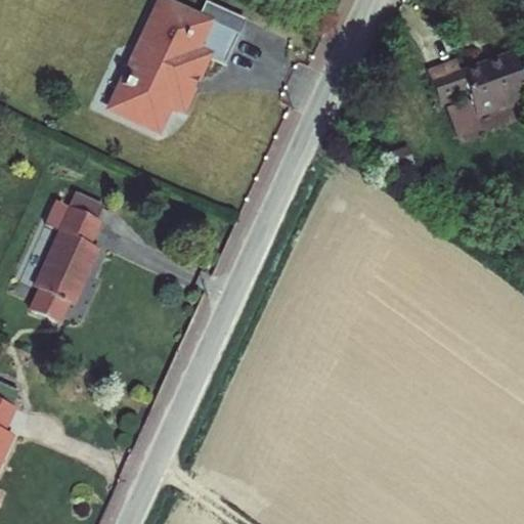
[(140,51),(113,112),(161,132),(173,106),(185,112),(201,80),(202,81),(212,58),(227,64),(241,35),(201,16),(198,23),(183,15),(184,12),(160,0),(137,49),(140,51)]
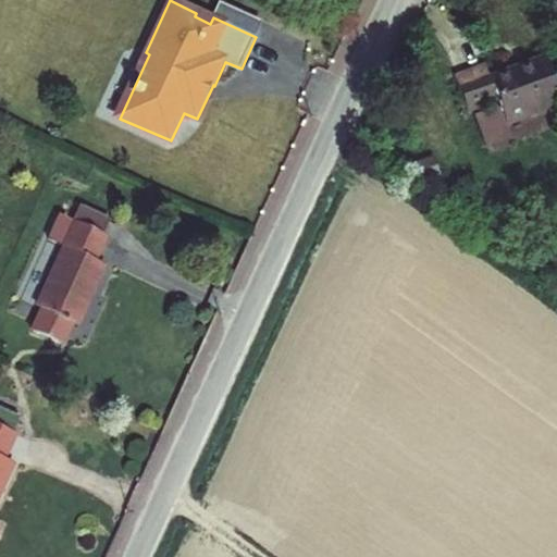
[(220,2),(213,17),(256,37),(262,22),(220,2)]
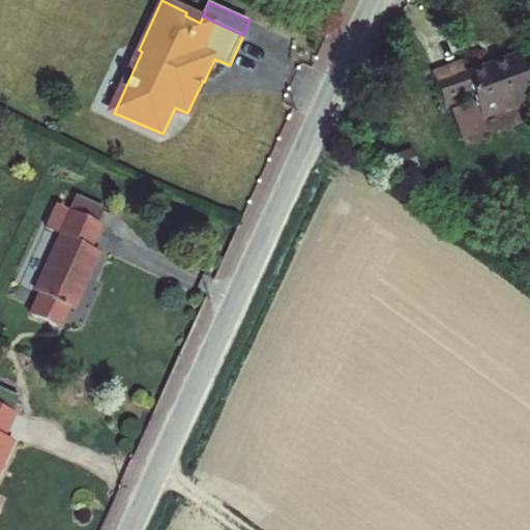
[(477,122),(529,102),(511,53),(460,74),(455,62),(428,74),(441,109),(468,98),(477,122)]
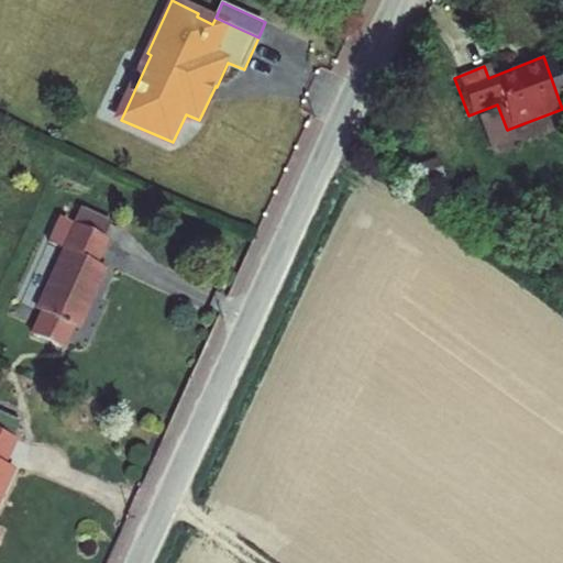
[(81,327),(108,271),(92,263),(101,245),(98,244),(68,231),(52,222),(36,216),(25,238),(41,244),(17,296),(81,327)]
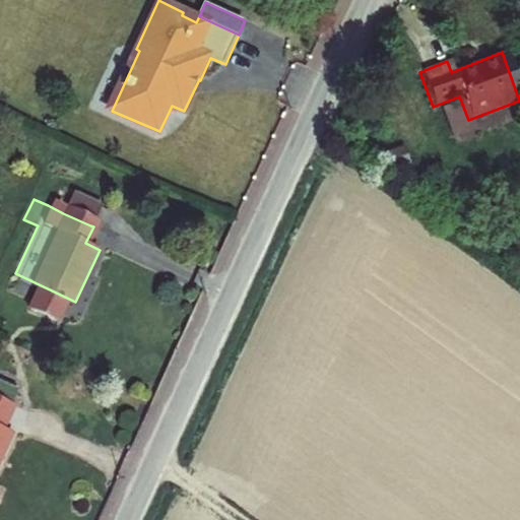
[(70,199),(63,213),(90,225),(98,211),(70,199)]
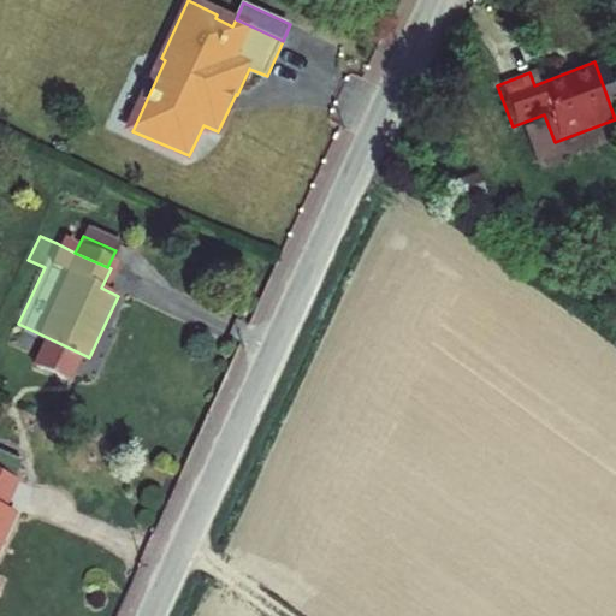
[(0,471),(16,475),(19,460),(0,455),(0,471)]
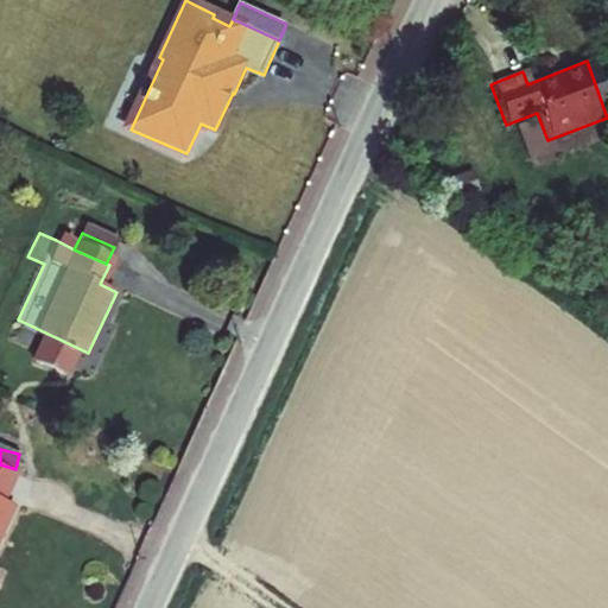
[(0,580),(0,578),(0,542),(18,502),(7,498),(16,479),(0,472),(0,580)]
